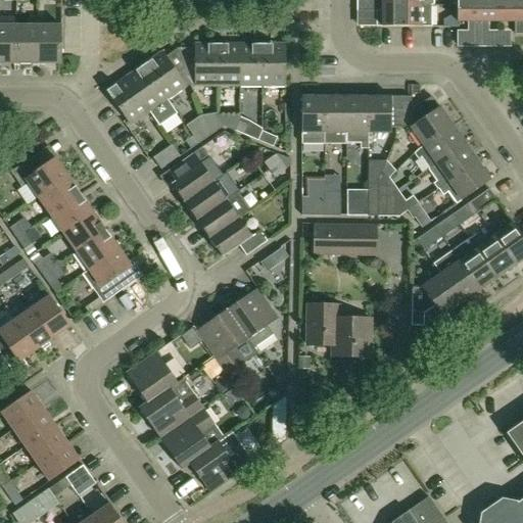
[(370,11),(370,0),(357,0),(357,11),(370,11)]
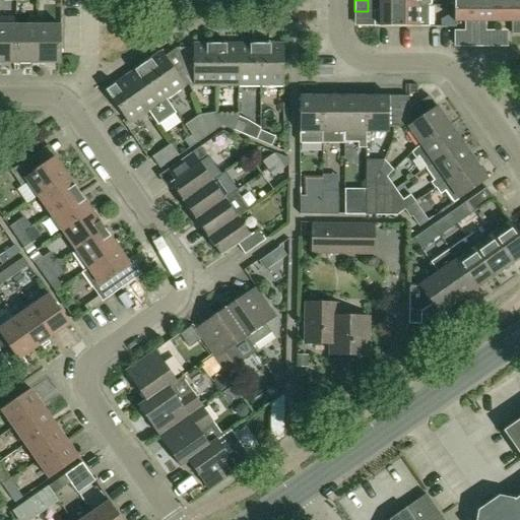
[(418,6),(418,0),(379,0),(380,0),(368,0),(368,11),(380,11),(380,6),(418,6)]
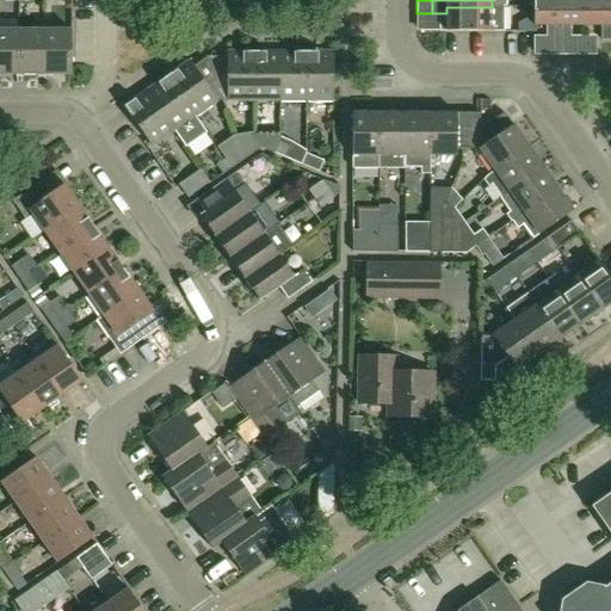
[(559,26),(559,0),(534,0),(534,26),(553,26),(553,41),(565,41),(565,26),(559,26)]
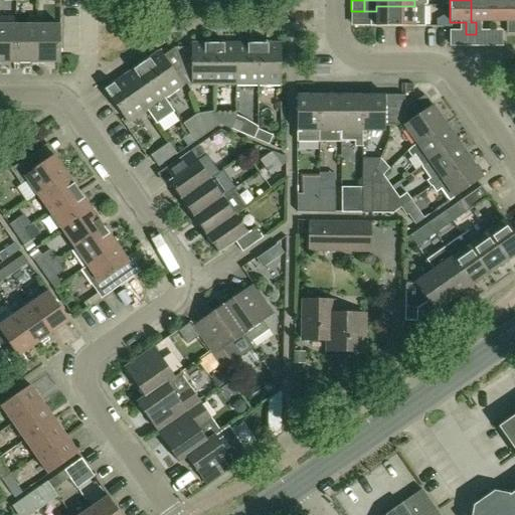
[(491,22),(491,0),(471,0),(471,22),(476,22),(491,22)]
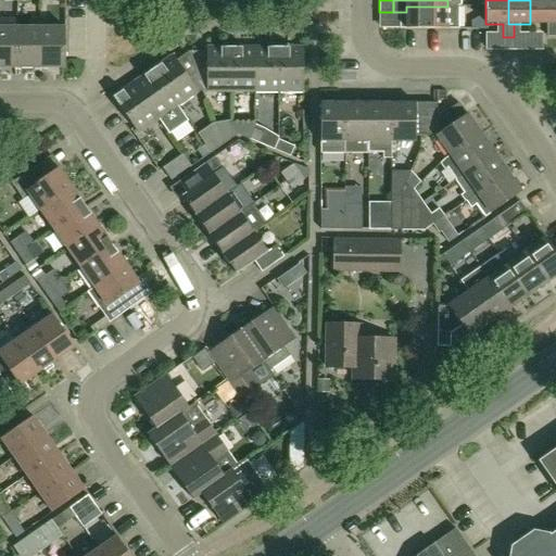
[(555,23),(553,24),(552,0),(530,0),(530,24),(546,24),(546,37),(555,37),(555,23)]
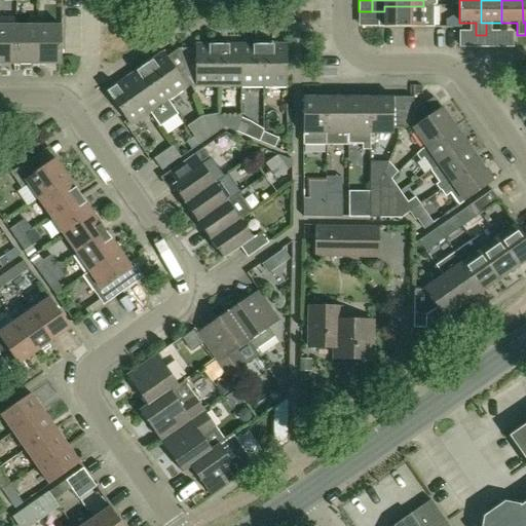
[(434,6),(423,6),(384,6),(384,11),(384,28),(434,28),(434,6)]
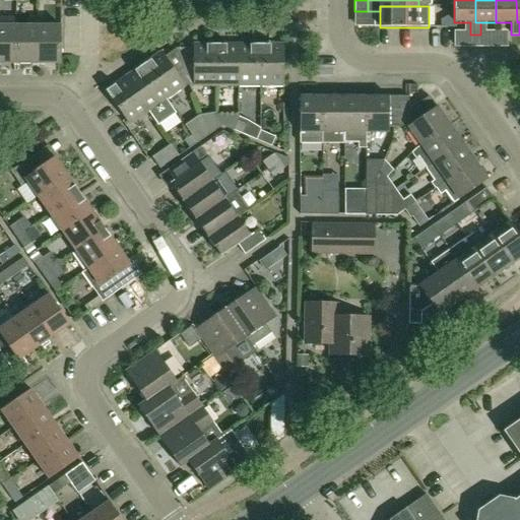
[(0,64),(16,64),(16,26),(0,25),(0,64)]
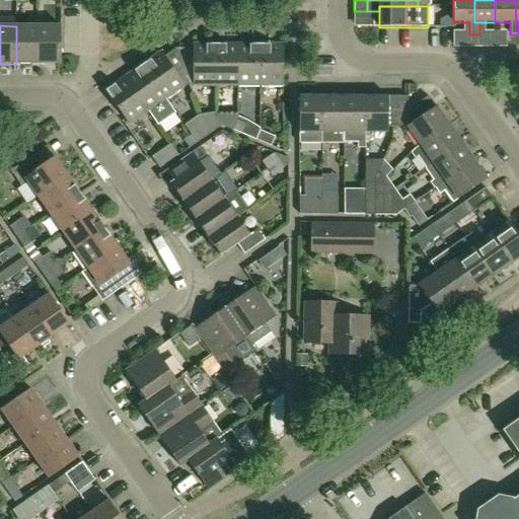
[(39,64),(39,26),(16,26),(16,64),(39,64)]
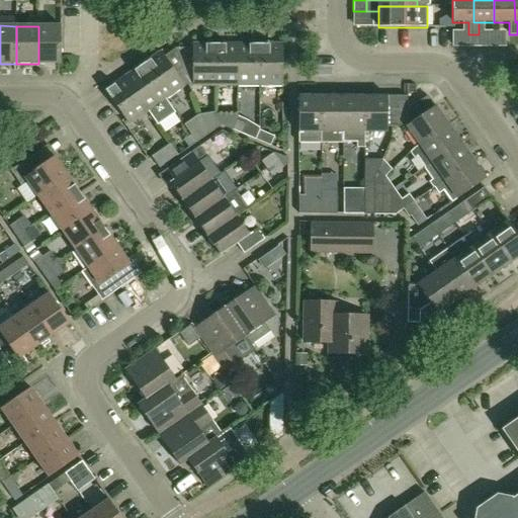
[(61,57),(61,26),(38,26),(38,64),(61,64),(61,57)]
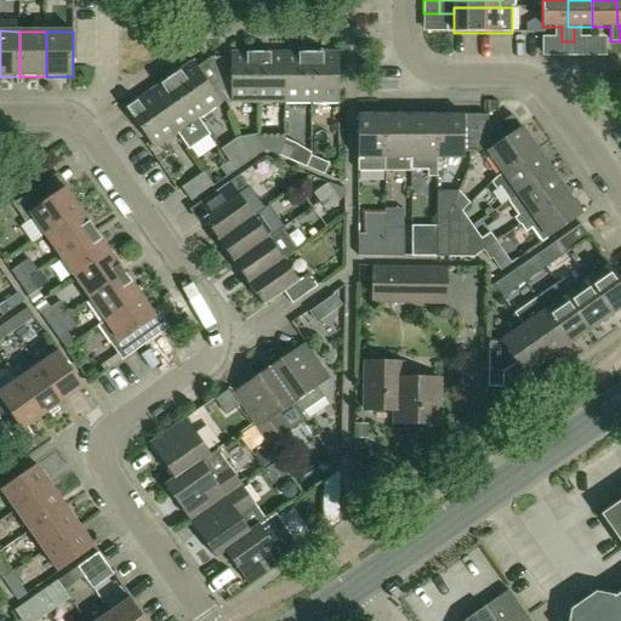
[(574,41),(562,41),(562,57),(574,57),(574,41)]
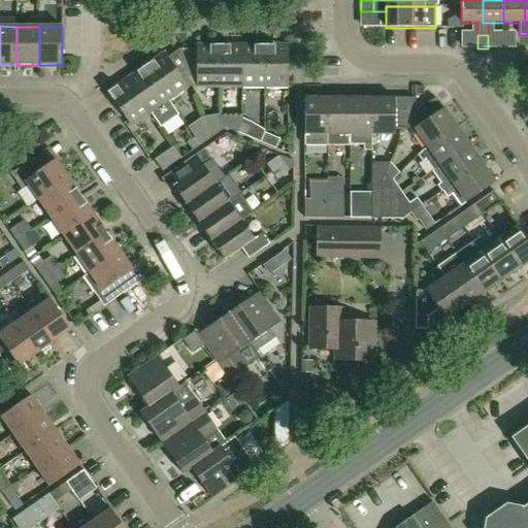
[(220,88),(220,45),(196,45),(196,50),(179,50),(187,70),(196,70),(196,88),(220,88)]
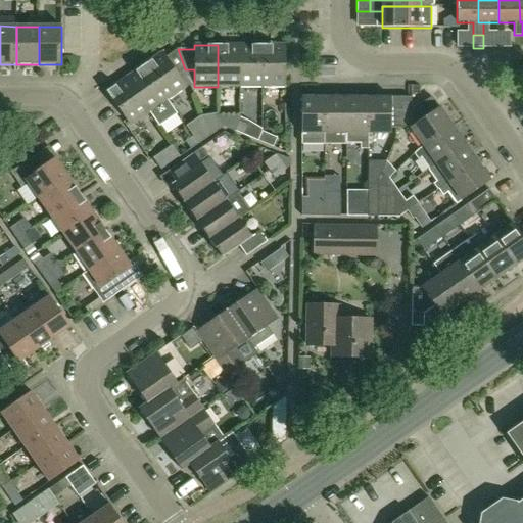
[(240,87),(240,45),(218,45),(218,87),(240,87)]
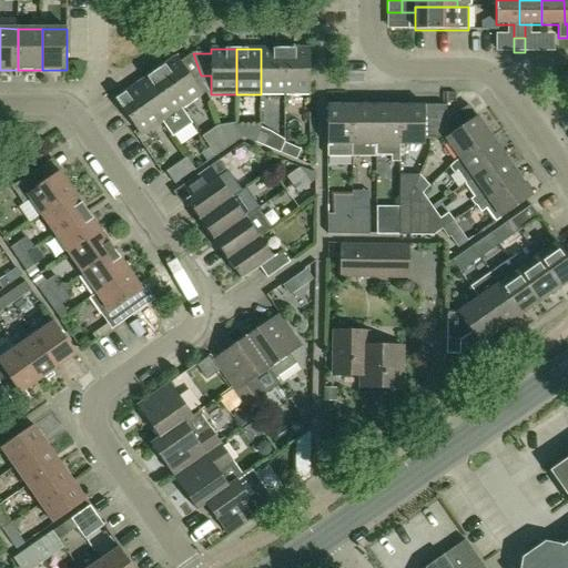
[(284,94),(284,49),(261,49),(261,94),(284,94)]
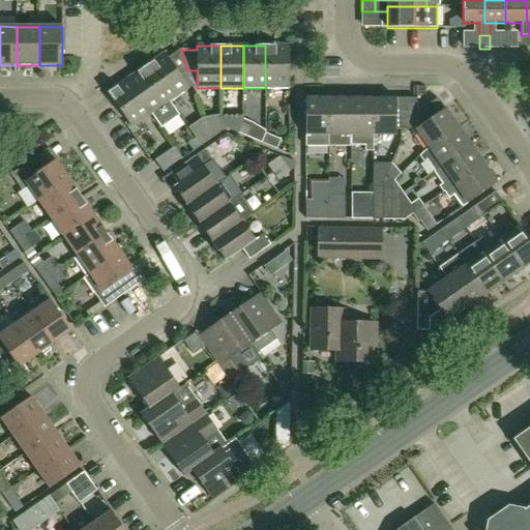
[(289,88),(289,46),(265,46),(265,88),(289,88)]
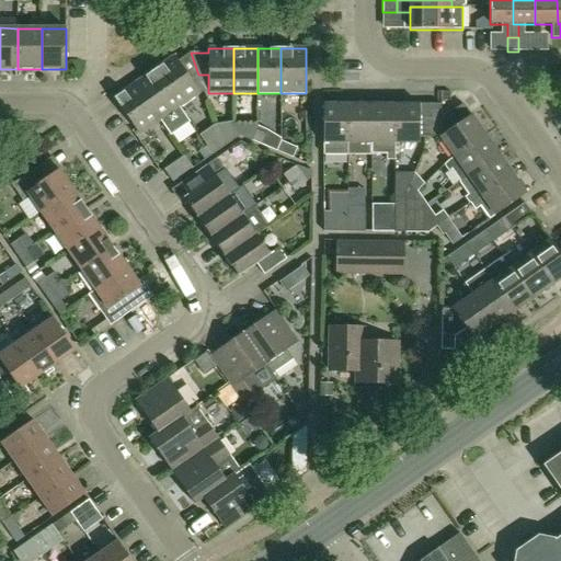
[(199,93),(174,56),(153,70),(180,107),(199,93)]
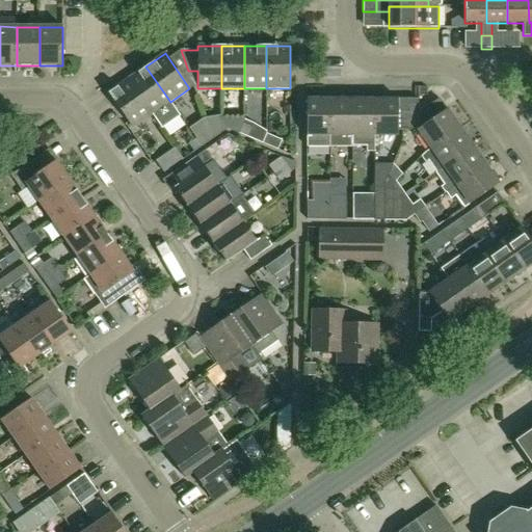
[(170,102),(145,67),(128,80),(152,114),(161,128),(180,115),(170,102)]
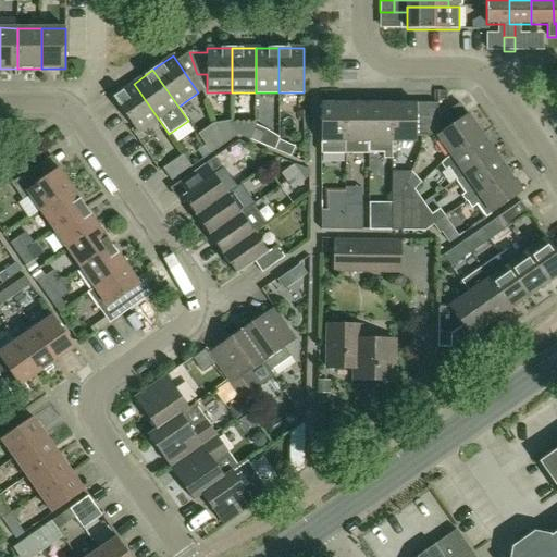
[(159,120),(134,84),(113,98),(138,134),(159,120)]
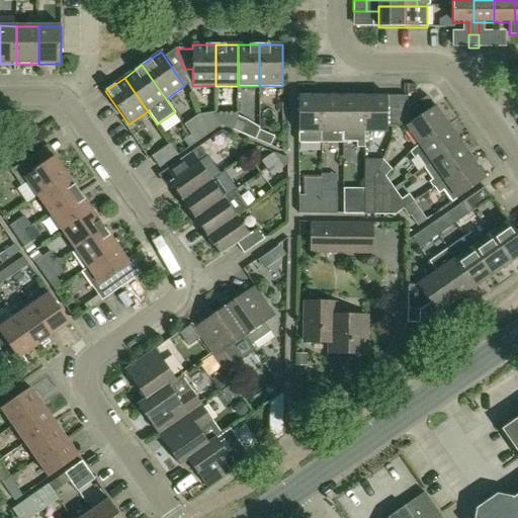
[(321,143),(321,96),(298,96),(298,140),(298,142),(321,143)]
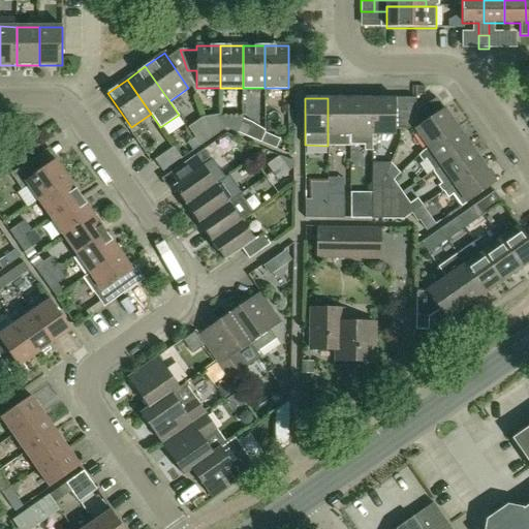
[(350,146),(350,98),(328,98),(328,146),(350,146)]
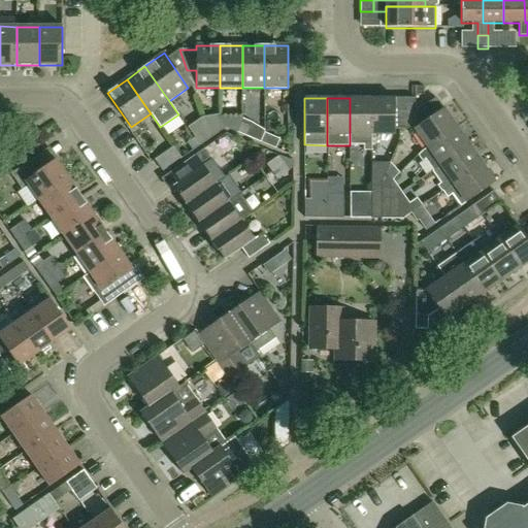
[(371,134),(371,98),(350,98),(350,145),(364,145),(364,151),(371,151),(371,134)]
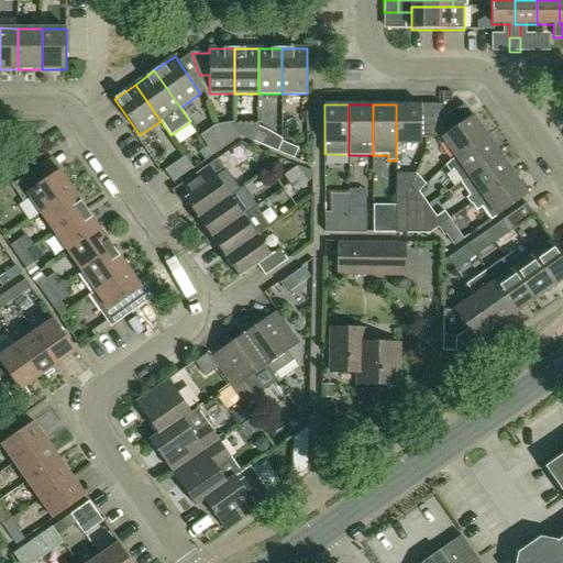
[(434,138),(434,112),(442,112),(442,106),(396,105),(396,143),(421,144),(421,138),(434,138)]
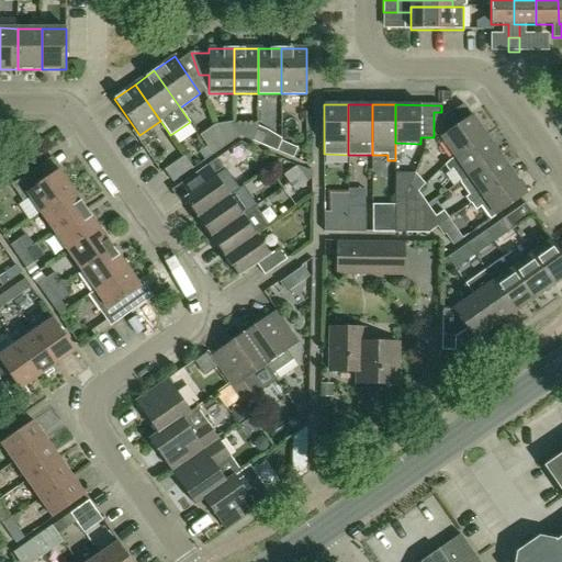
[(472,115),(463,104),(453,112),(441,112),(434,112),(434,137),(440,137),(454,157),(486,135),(472,115)]
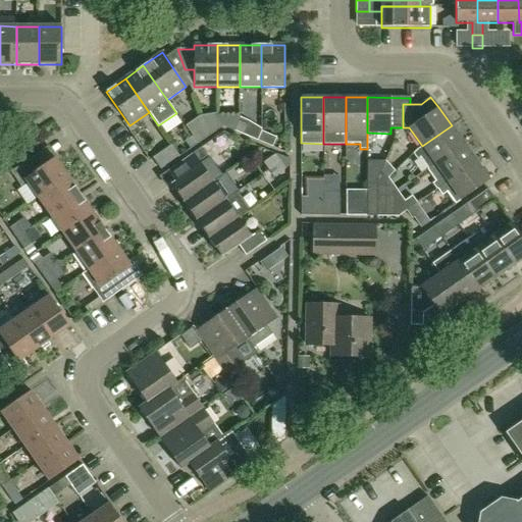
[(235,132),(239,120),(230,116),(226,127),(235,132)]
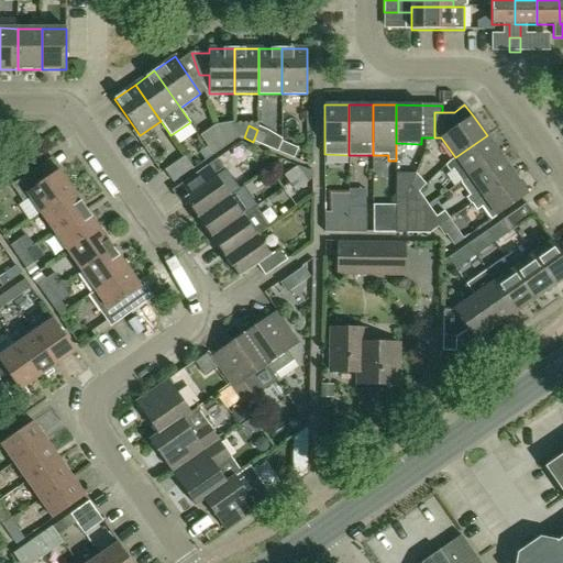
[(234,129),(218,132),(224,148),(234,141),(234,129)]
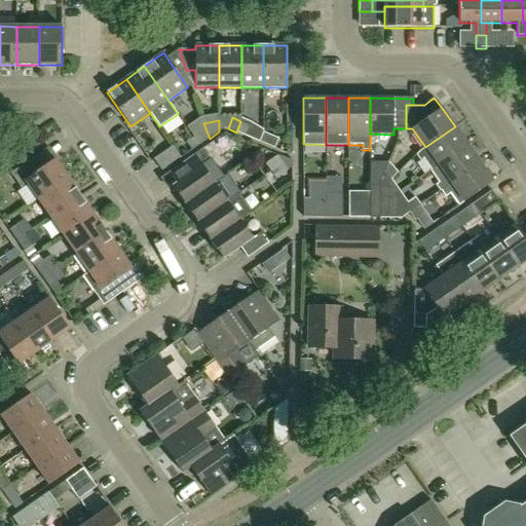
[(250,125),(240,121),(236,133),(245,136),(250,125)]
